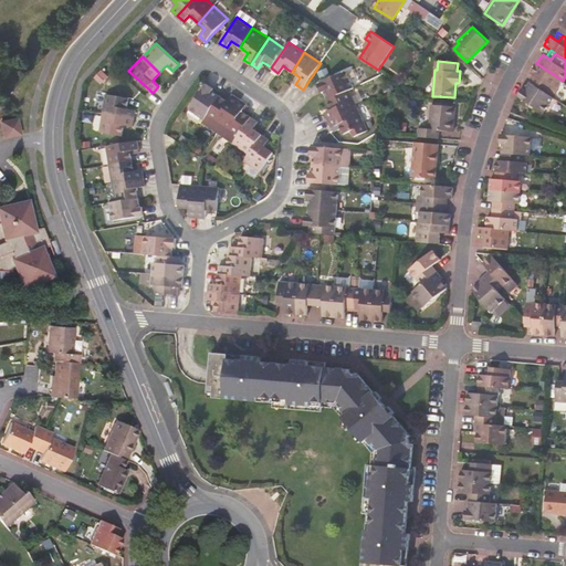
[(552,96),(563,81),(536,63),(533,69),(531,73),(534,75),(538,79),(534,85),(552,96)]
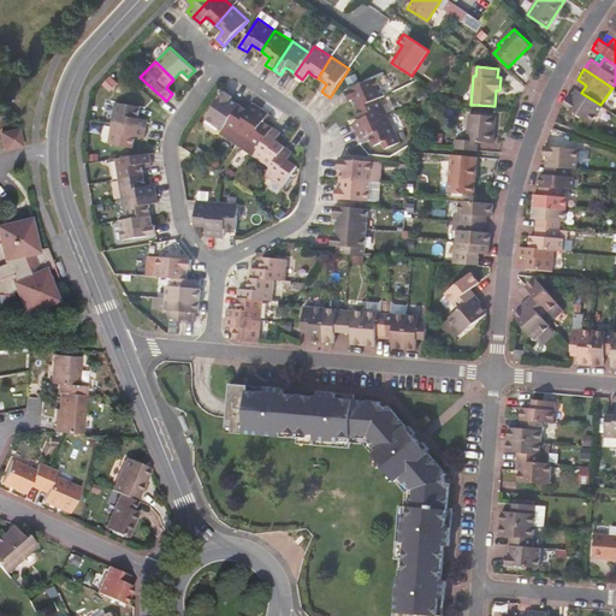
[(374,78),(350,89),(347,92),(350,100),(353,99),(355,104),(357,108),(380,98),(383,96),(374,78)]
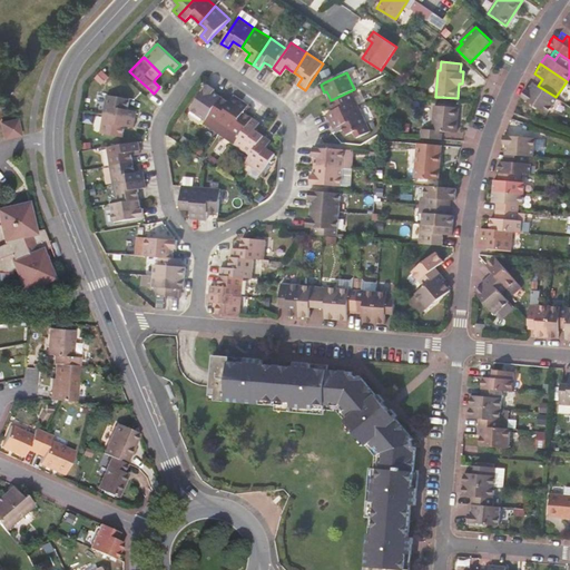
[(542,79),(538,76),(533,82),(538,86),(542,79)]
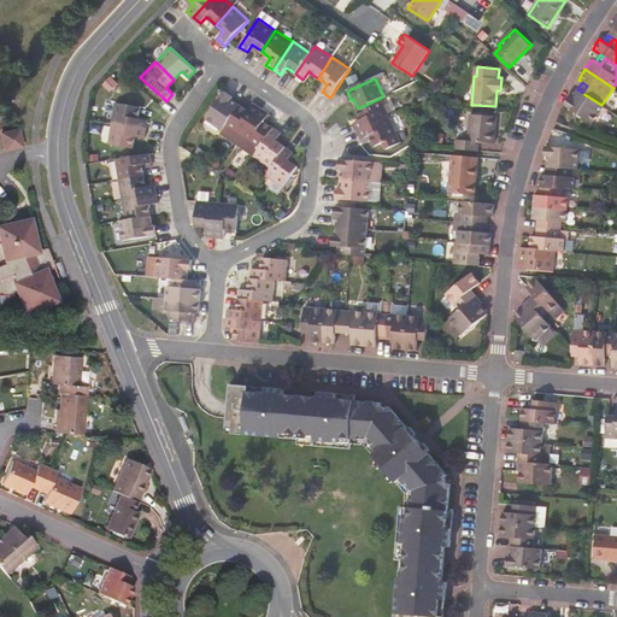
[(591,122),(601,105),(582,93),(577,89),(571,98),(569,97),(565,101),(564,104),(563,104),(591,122)]
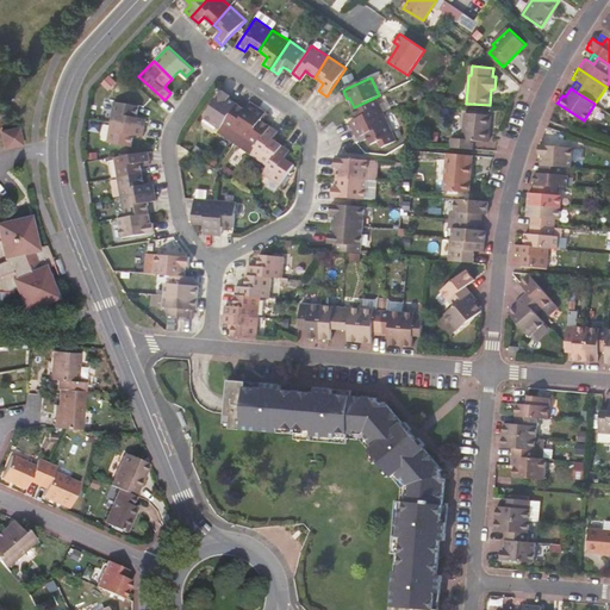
[(204,116),(221,128),(223,124),(237,103),(231,99),(228,97),(230,94),(221,89),(204,116)]
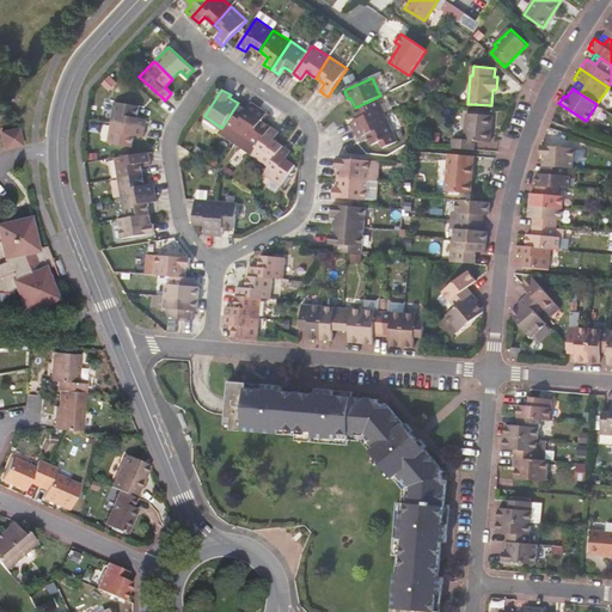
[(386,115),(378,97),(355,108),(356,112),(360,118),(352,122),(355,130),(386,115)]
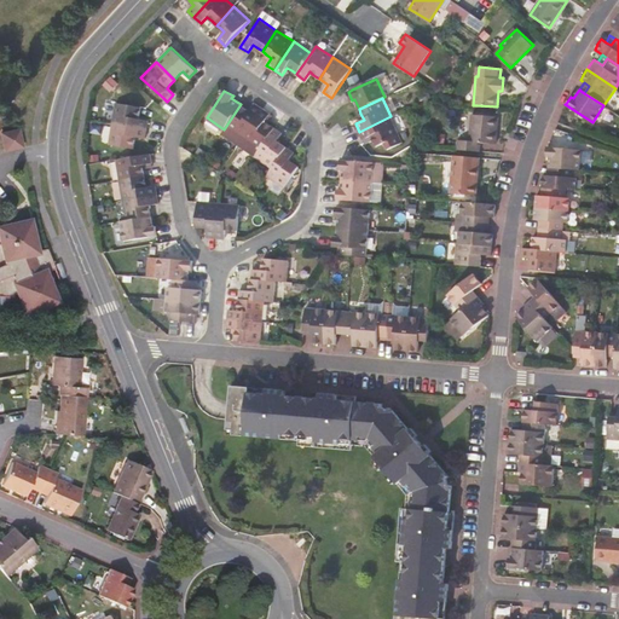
[(117,103),(114,123),(148,128),(149,120),(139,119),(140,113),(142,106),(117,103)]
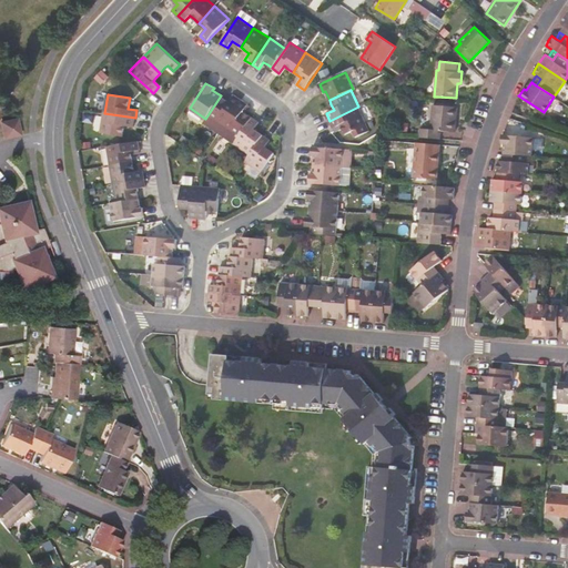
[(208,115),(223,125),(241,99),(234,94),(230,101),(226,100),(221,95),(208,115)]
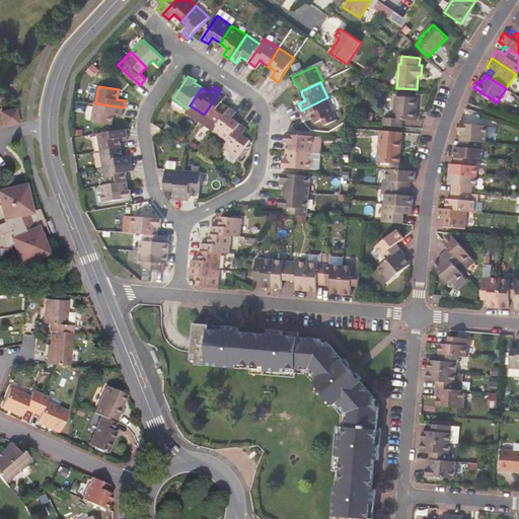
[(200,122),(214,131),(230,106),(226,103),(223,101),(227,95),(220,90),(204,115),(200,122)]
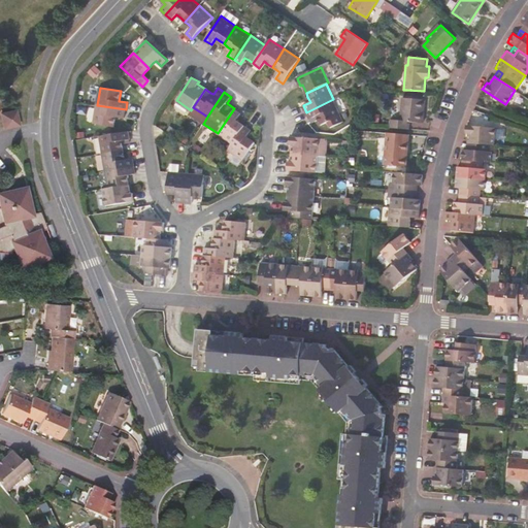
[(380,118),(378,126),(398,128),(399,120),(411,121),(414,98),(392,96),(390,119),(380,118)]
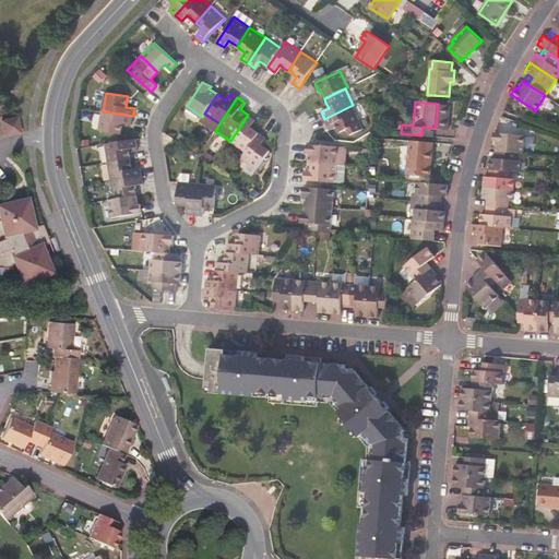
[(364,129),(353,105),(324,119),(328,126),(335,122),(336,126),(340,132),(347,129),(351,135),(364,129)]
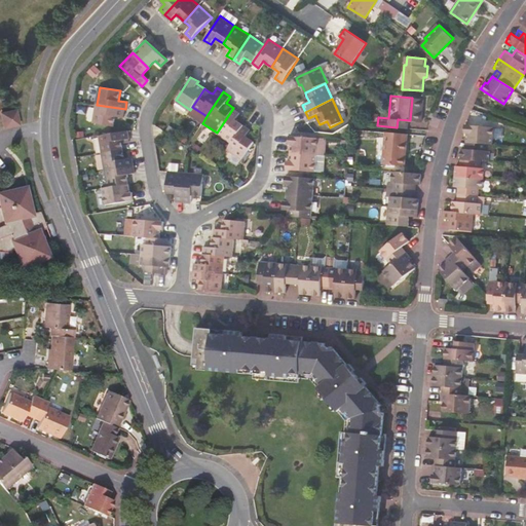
[(94,123),(114,126),(115,120),(116,116),(123,117),(125,109),(97,105),(94,123)]
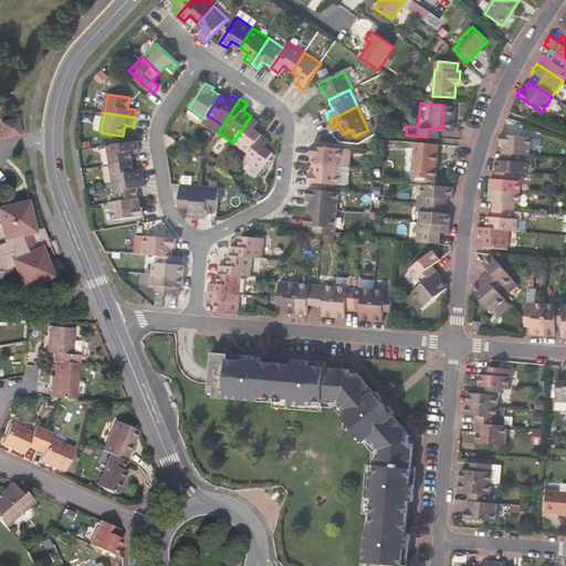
[(218,133),(222,125),(207,115),(205,118),(202,122),(218,133)]
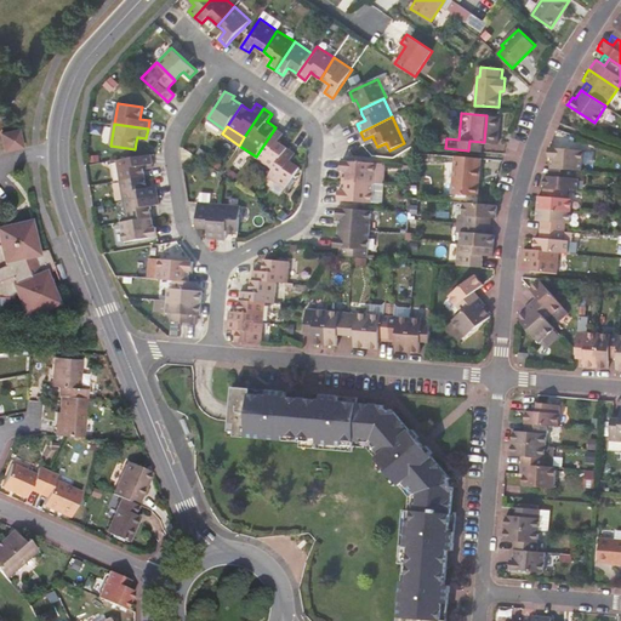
[(256,157),(274,169),(288,148),(283,144),(279,142),(284,134),(275,127),(256,157)]
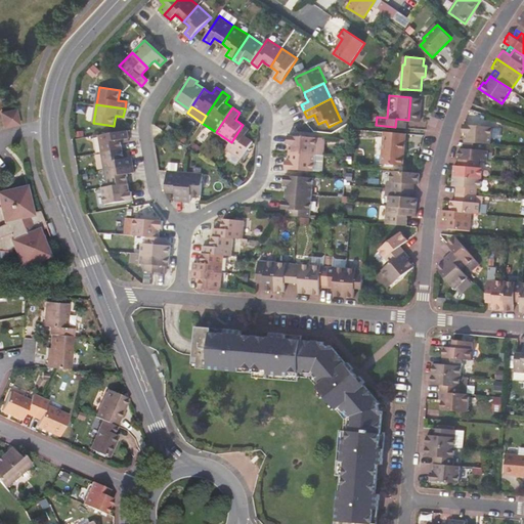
[(16,117),(15,110),(7,111),(9,119),(16,117)]
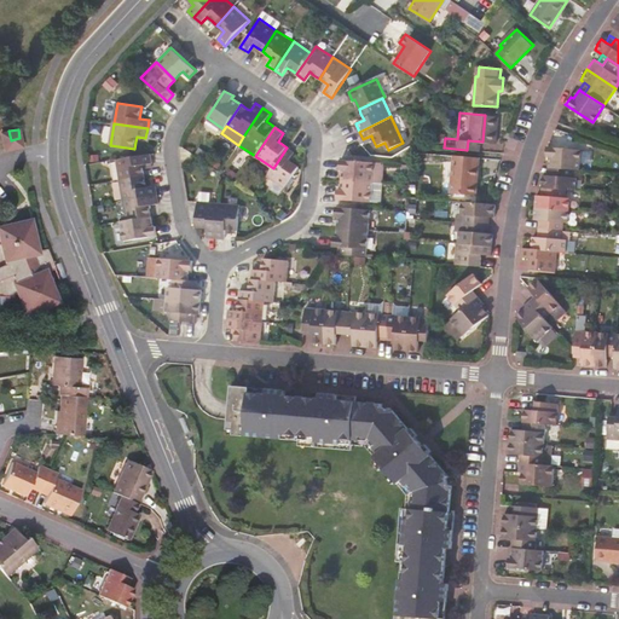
[(11,140),(9,131),(0,132),(0,133),(4,151),(22,148),(19,138),(11,140)]
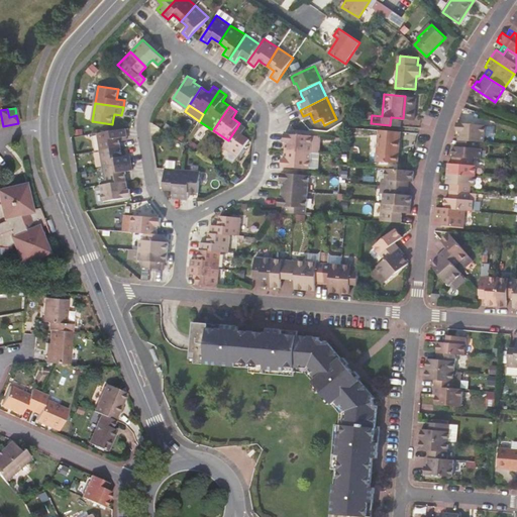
[(485,124),(457,122),(456,126),(456,130),(458,130),(457,138),(463,139),(478,140),(484,140),(485,124)]
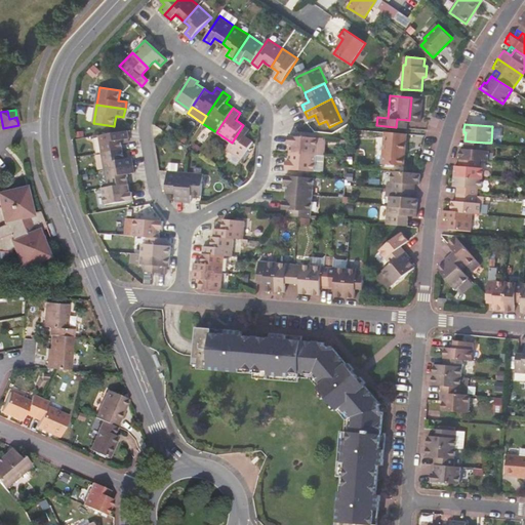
[(253,142),(248,137),(245,136),(249,129),(247,127),(243,125),(232,143),(227,150),(242,160),(253,142)]
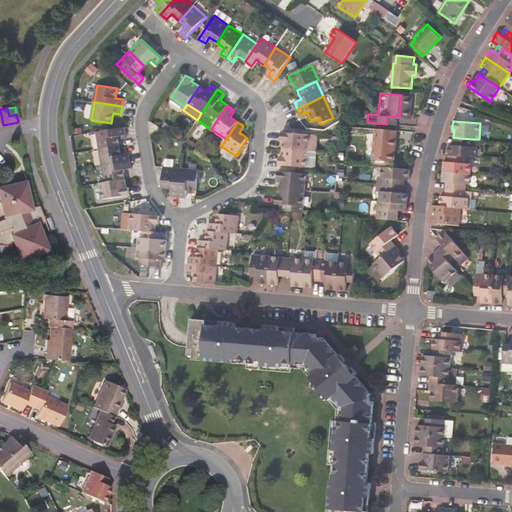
[(95,131),(98,149),(119,146),(118,140),(117,136),(124,134),(123,127),(112,129),(95,131)]
